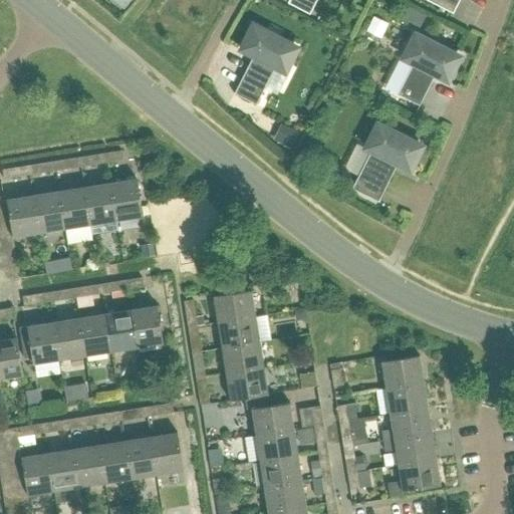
[(288,0),(287,3),(309,15),(316,0),(288,0)]
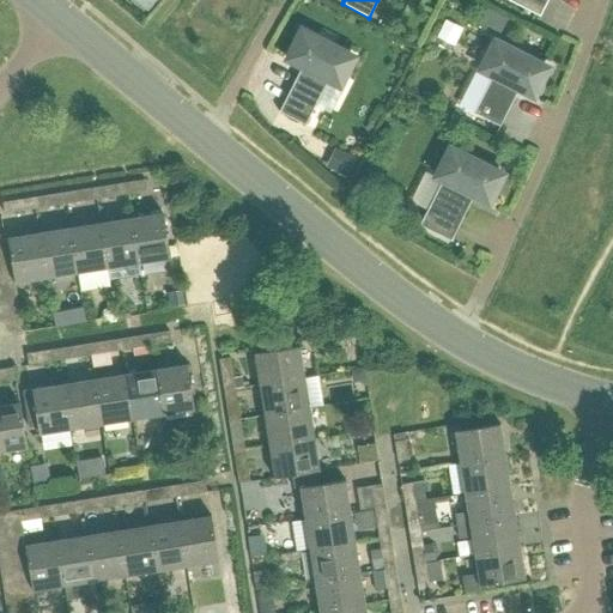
[(508,0),(508,1),(539,17),(547,0),(508,0)]
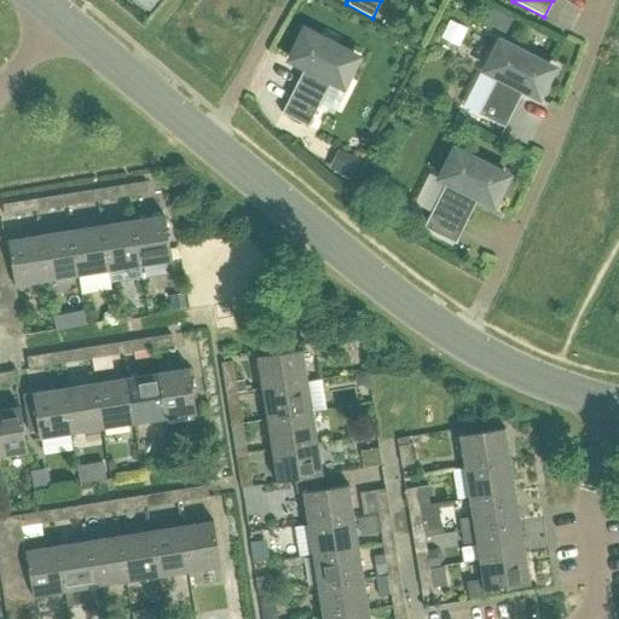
[(342,87),(358,58),(304,30),(289,61),(304,68),(281,114),(308,127),(330,81),(342,87)]
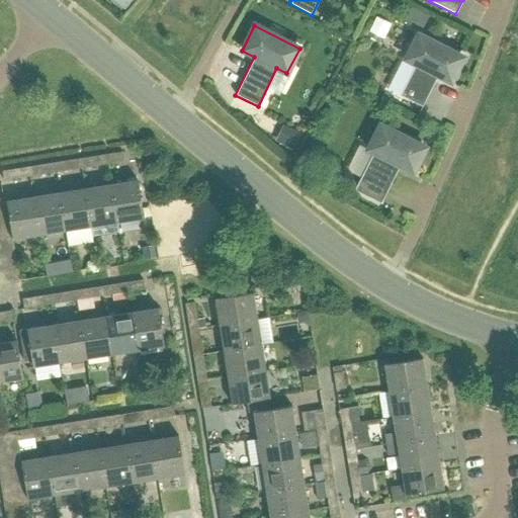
[(450,82),(462,58),(418,34),(405,60),(415,65),(400,96),(422,107),(438,76),(450,82)]
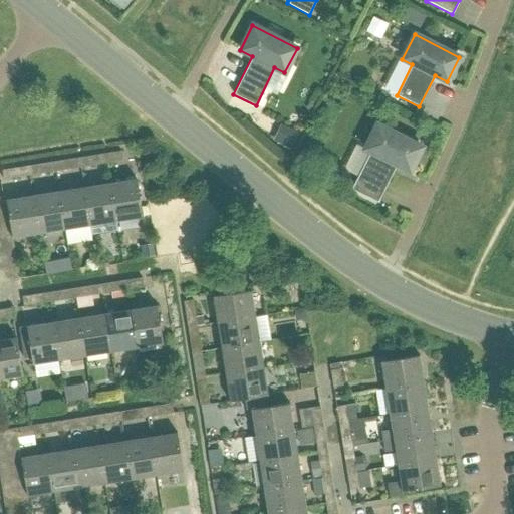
[(410,171),(422,147),(376,124),(364,149),(370,152),(351,189),(377,203),(397,165),(410,171)]
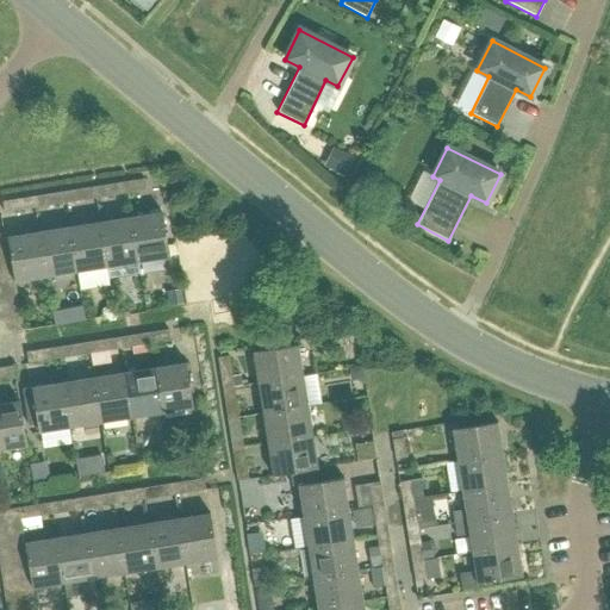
[(124,181),(126,193),(147,190),(144,178),(124,181)]
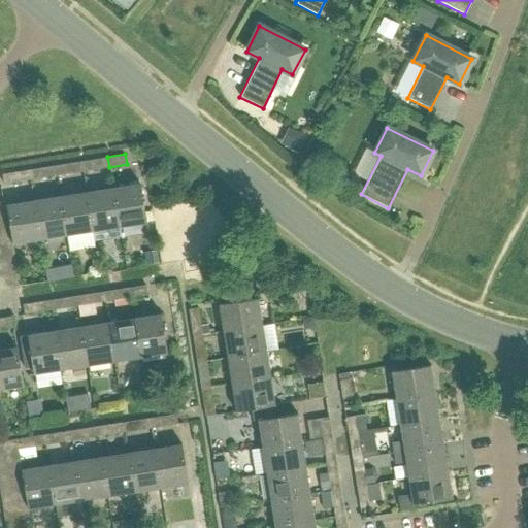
[(93,170),(109,167),(107,157),(91,160),(93,170)]
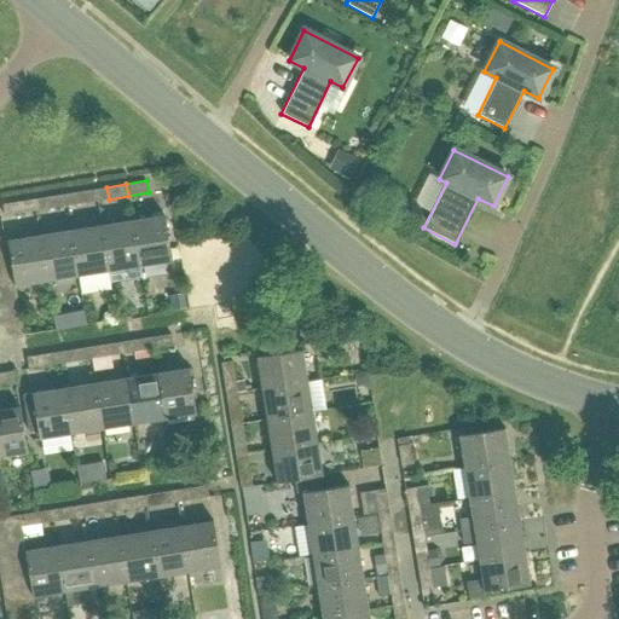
[(64,195),(67,206),(86,203),(84,191),(64,195)]
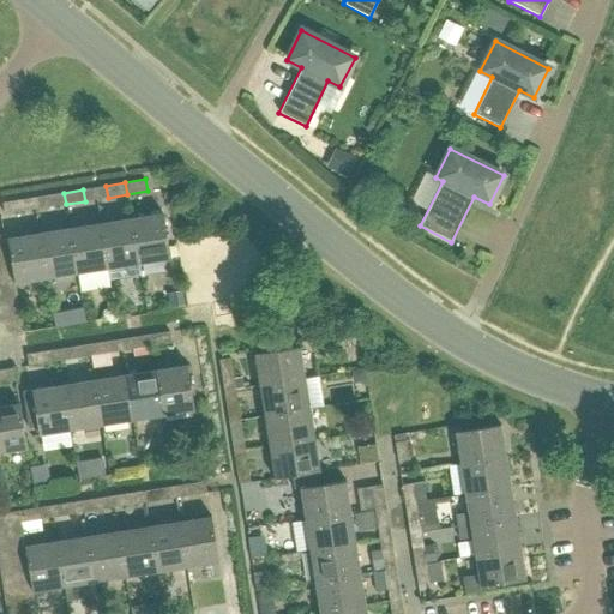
[(46,208),(66,204),(64,193),(44,196),(46,208)]
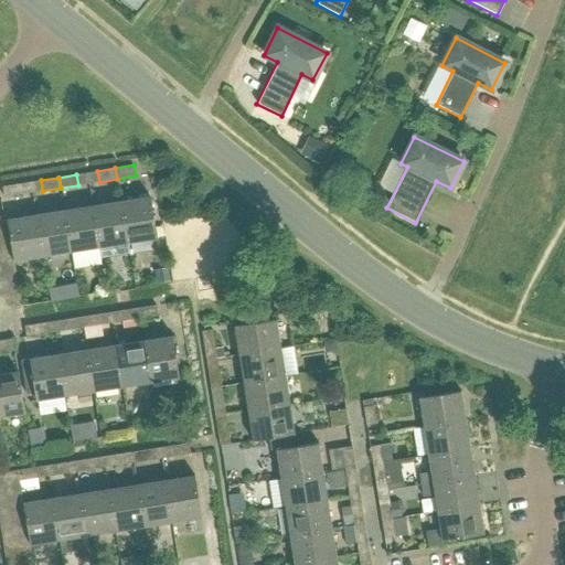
[(3,198),(22,194),(20,184),(2,187),(3,198)]
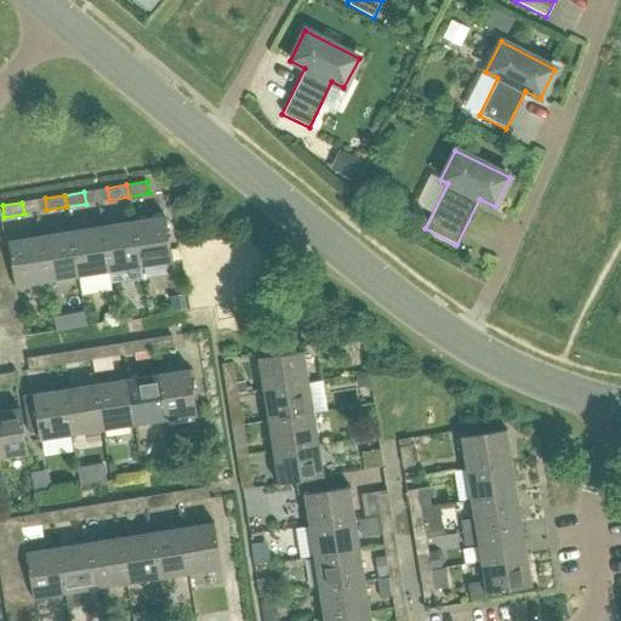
[(132,221),(140,267),(171,262),(164,215),(132,221)]
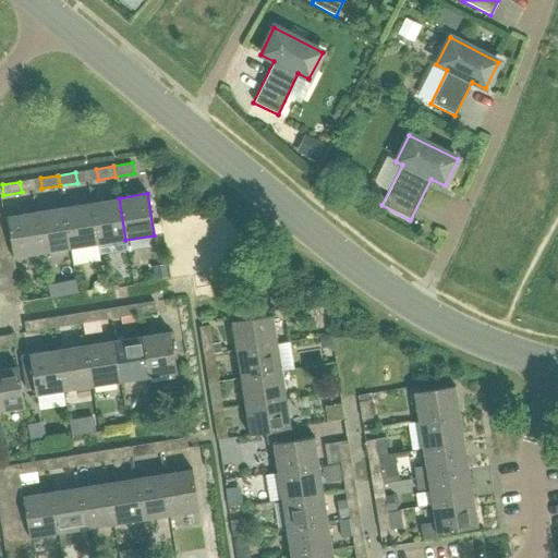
[(98,245),(125,240),(119,198),(91,203),(98,245)]
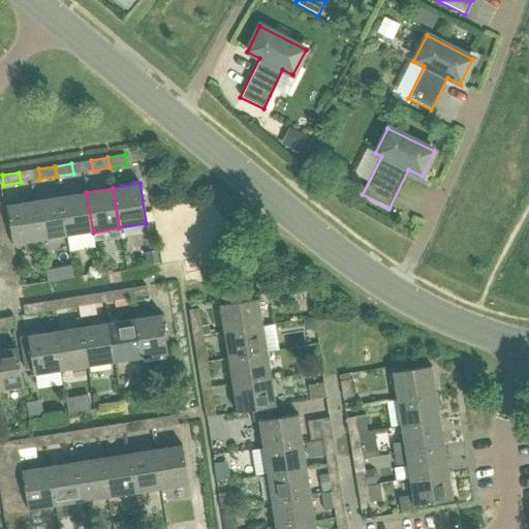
[(66,237),(93,232),(86,192),(60,196),(66,237)]
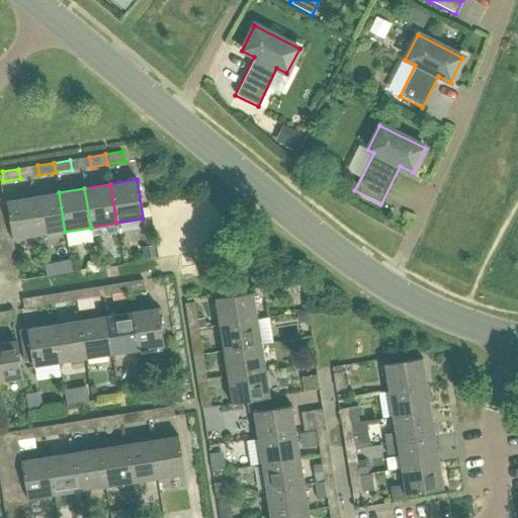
[(38,236),(65,232),(59,192),(32,197),(38,236)]
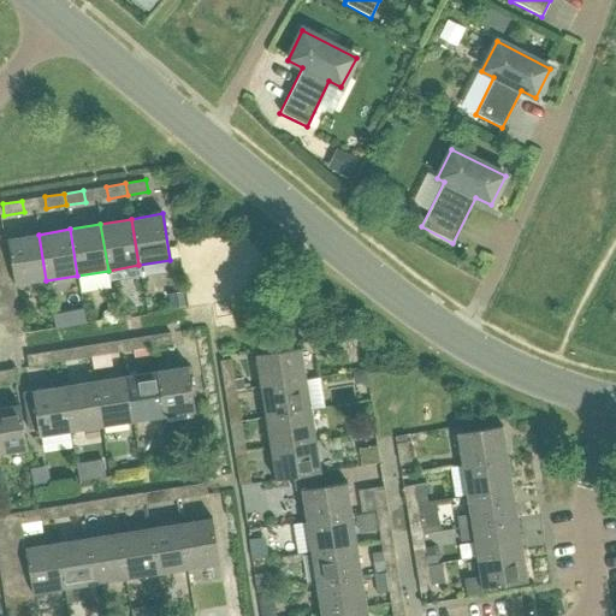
[(6,235),(0,235),(0,250),(9,249),(11,264),(13,278),(15,285),(46,280),(39,235),(7,240),(6,235)]
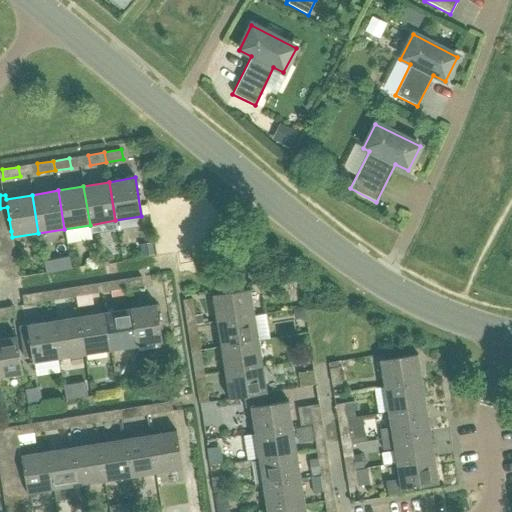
[(0,220),(9,219),(7,207),(0,208),(0,220)]
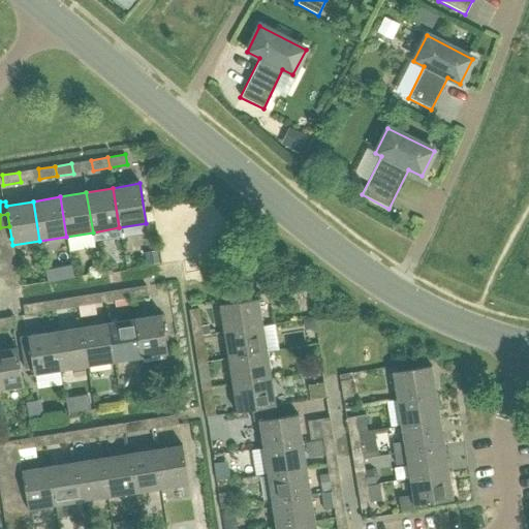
[(0,240),(11,239),(9,226),(0,227),(0,240)]
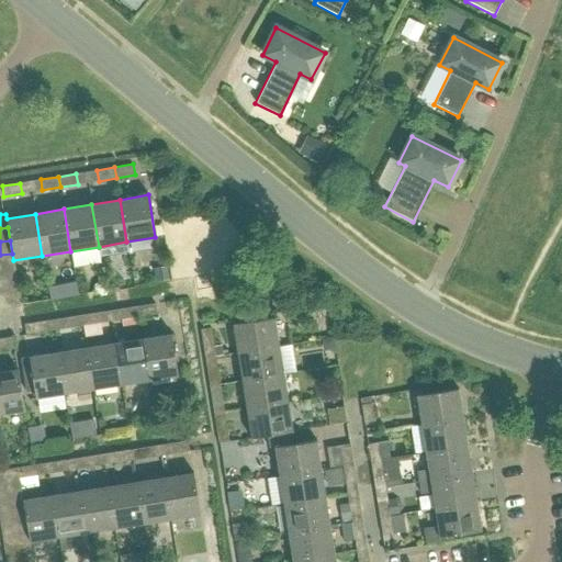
[(0,268),(14,267),(13,260),(12,254),(0,255),(0,268)]
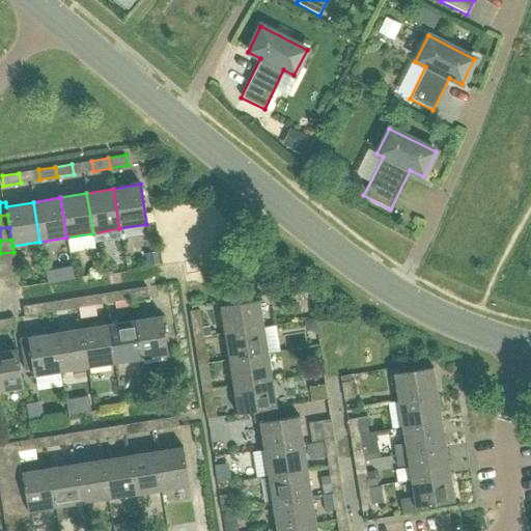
[(0,266),(16,264),(14,252),(0,253),(0,266)]
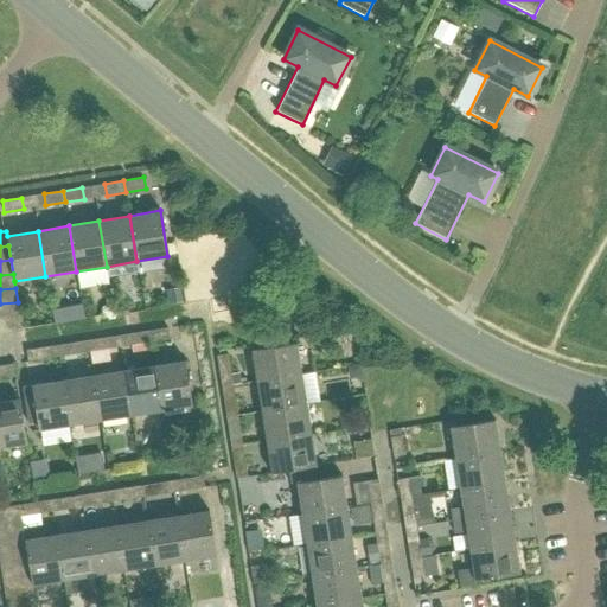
[(0,319),(20,317),(18,302),(0,304),(0,319)]
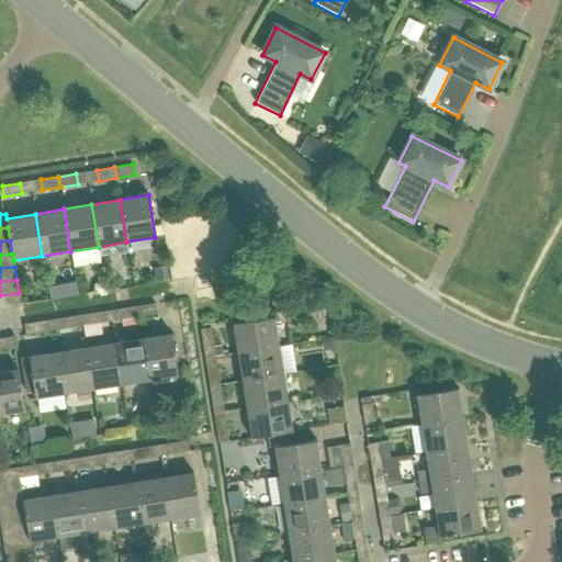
[(19,293),(0,295),(0,308),(21,306),(19,293)]
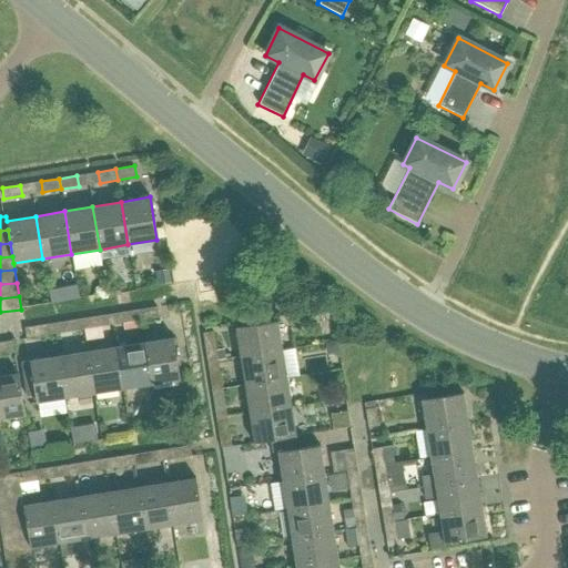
[(138,308),(140,320),(158,316),(156,306),(138,308)]
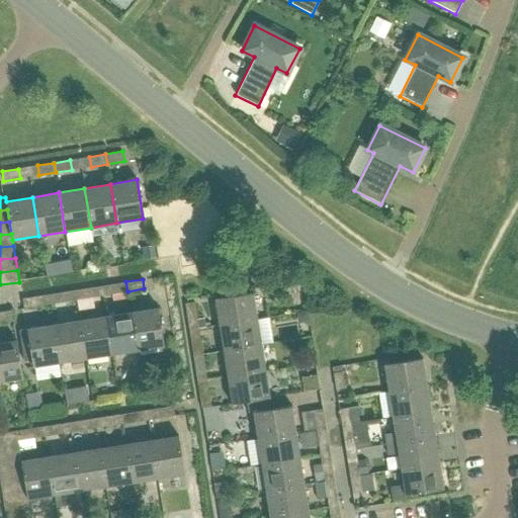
[(110,293),(127,291),(125,281),(109,284),(110,293)]
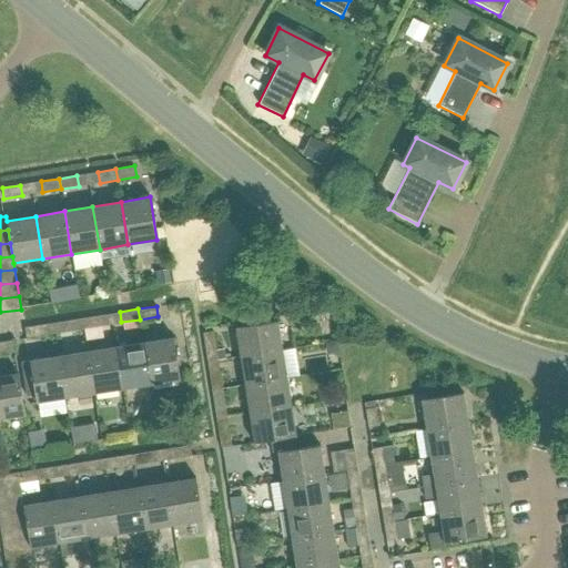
[(81,318),(82,328),(101,325),(99,315),(81,318)]
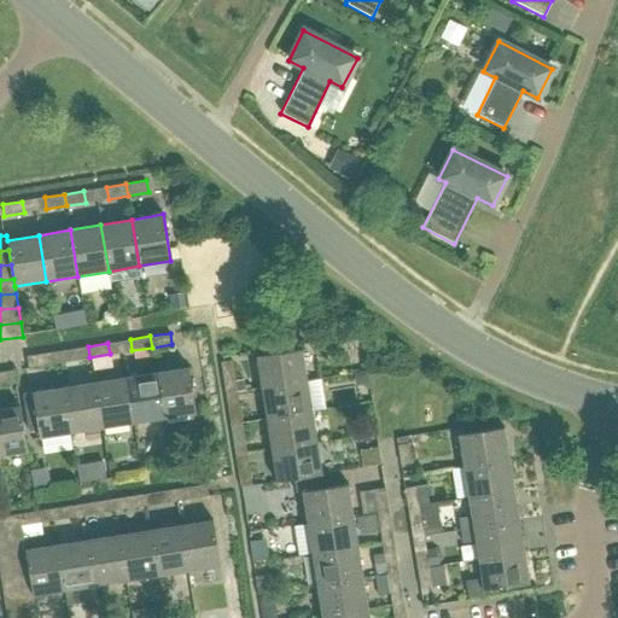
[(70,361),(89,357),(88,347),(68,349),(70,361)]
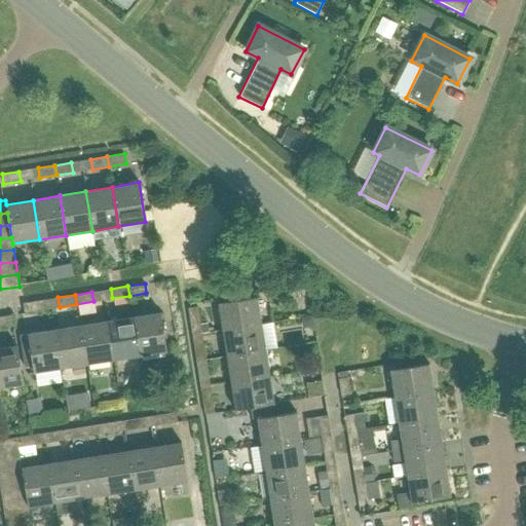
[(222,331),(261,324),(257,297),(217,304),(222,331)]
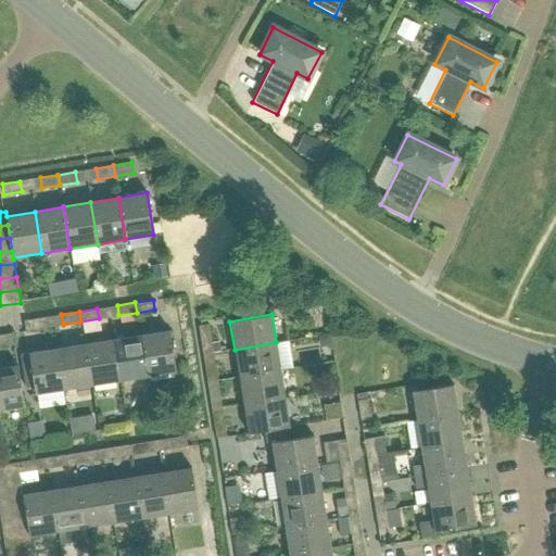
[(25,330),(43,327),(41,317),(23,320),(25,330)]
